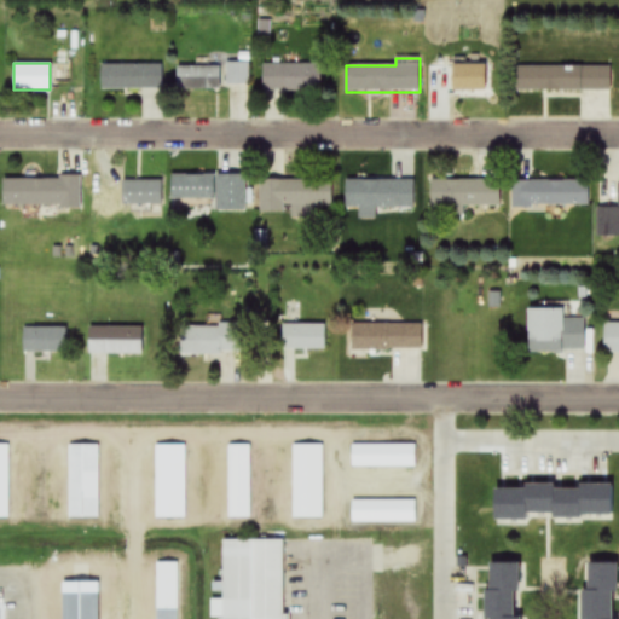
[(249,86),(249,63),(226,63),(226,86),(249,86)]
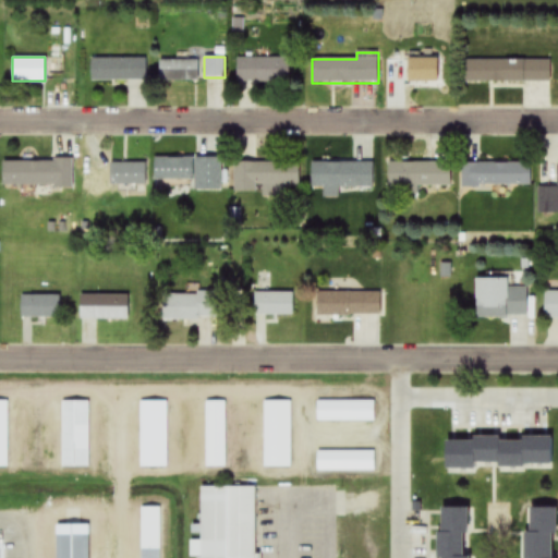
[(146,81),(146,58),(93,58),(93,81),(146,81)]
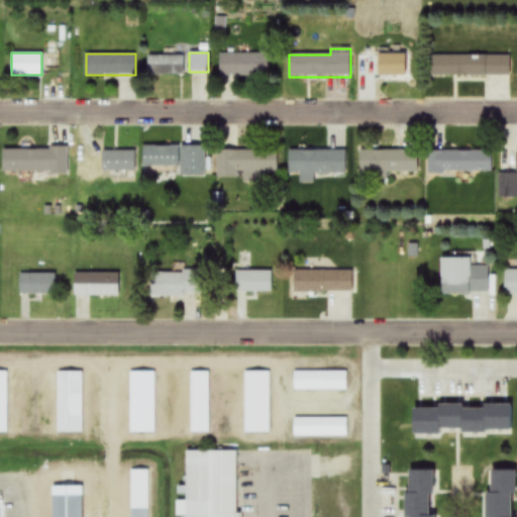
[(269,54),(219,54),(219,77),(269,77),(269,54)]
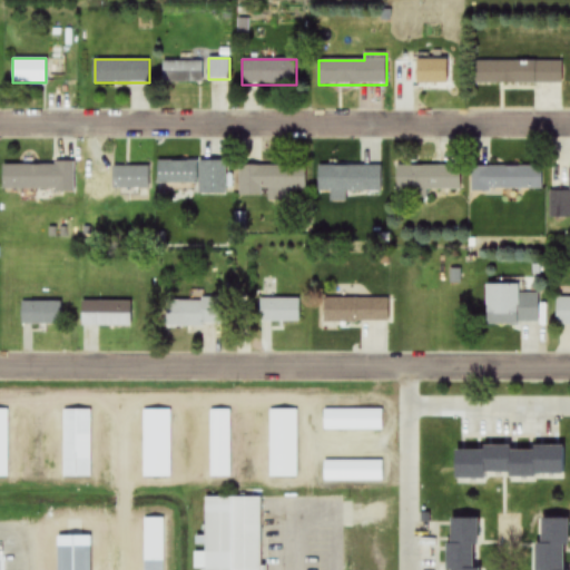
[(448,84),(448,59),(418,59),(418,84),(448,84)]
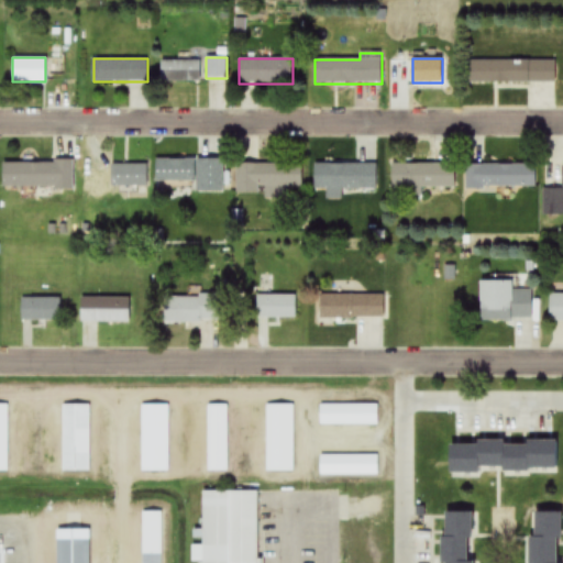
[(200,83),(200,61),(161,61),(161,83),(200,83)]
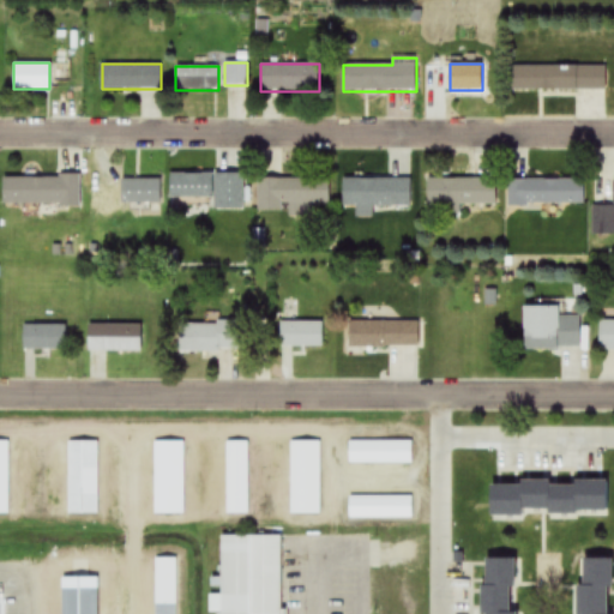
[(606,91),(606,67),(512,67),(512,91),(606,91)]
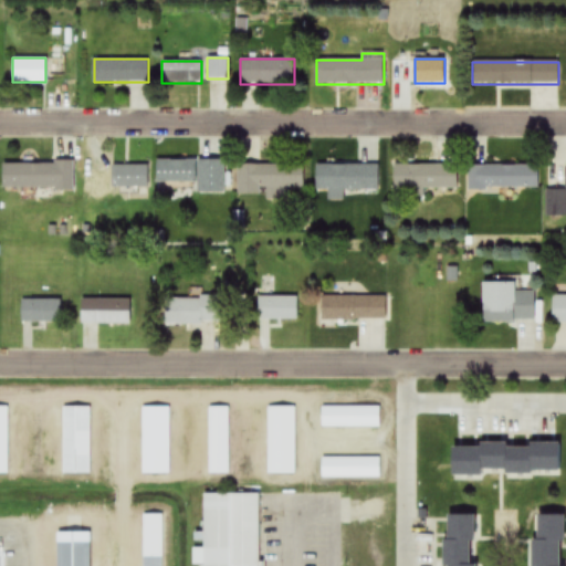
[(224,194),(224,160),(157,160),(157,181),(198,181),(198,194),(224,194)]
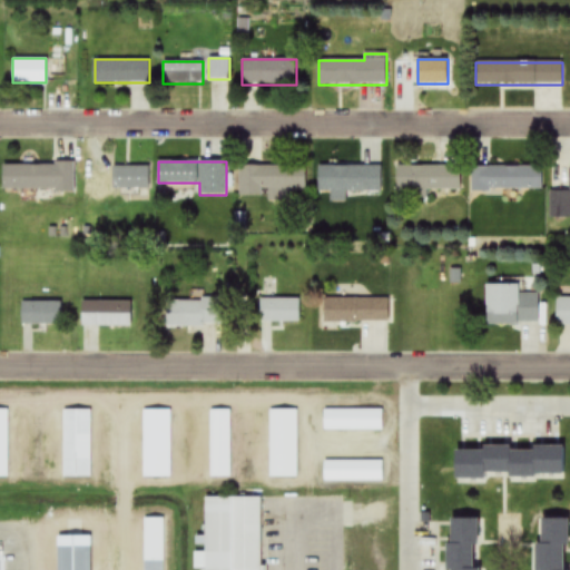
[(75,190),(75,164),(3,164),(3,190),(75,190)]
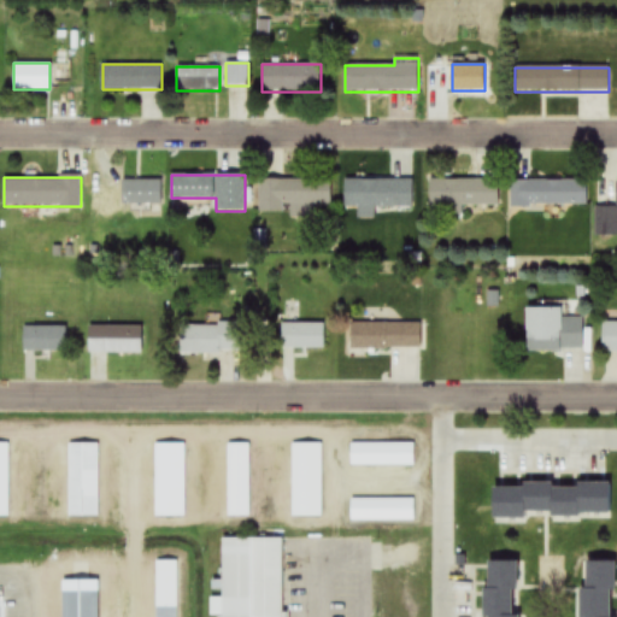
[(162,205),(162,180),(122,180),(122,206),(162,205)]
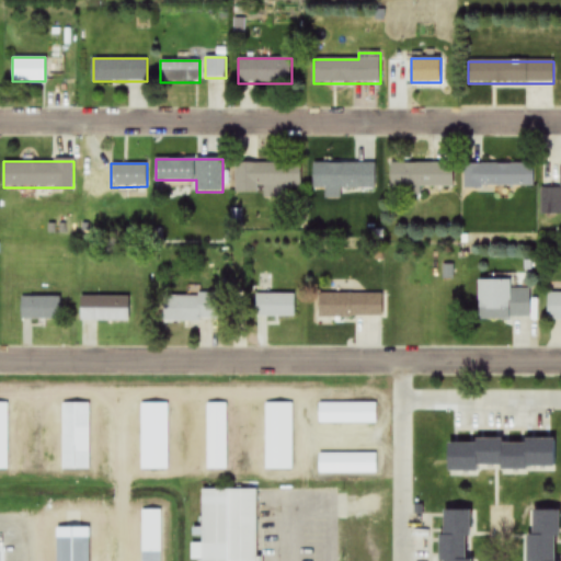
[(237,163),(237,194),(258,194),(258,186),(300,185),(300,163),(237,163)]
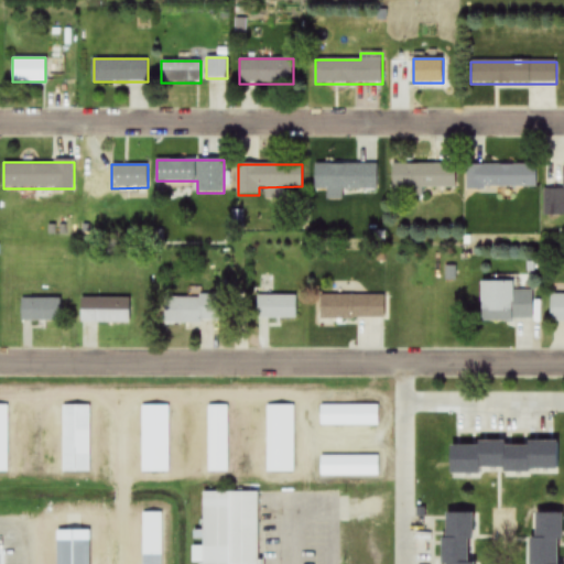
[(378,190),(378,164),(315,164),(315,190),(378,190)]
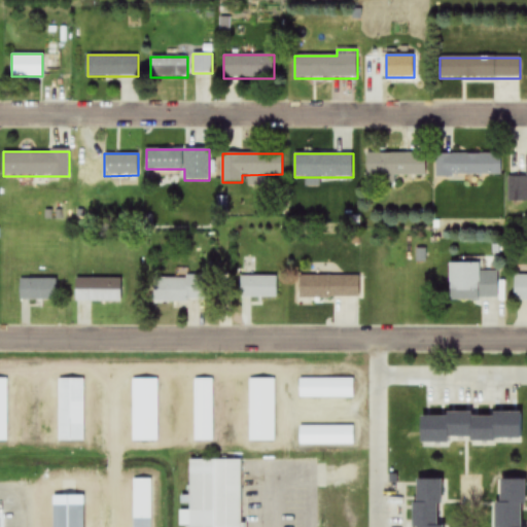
[(426,153),(367,153),(367,176),(426,176),(426,153)]
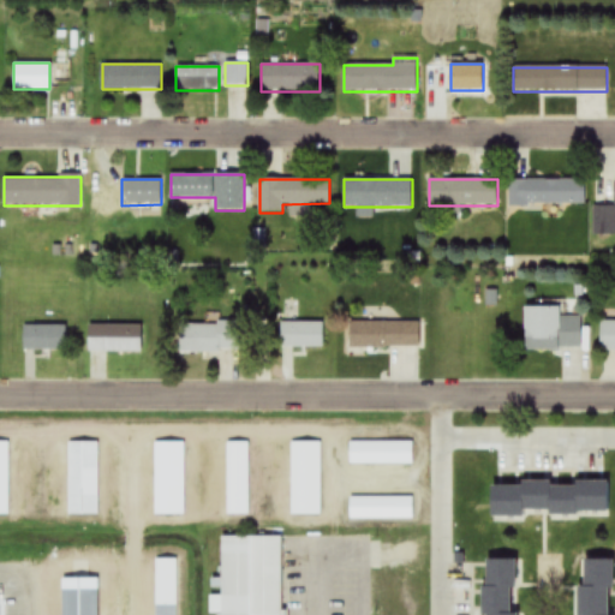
[(508,180),(508,206),(585,206),(585,180),(508,180)]
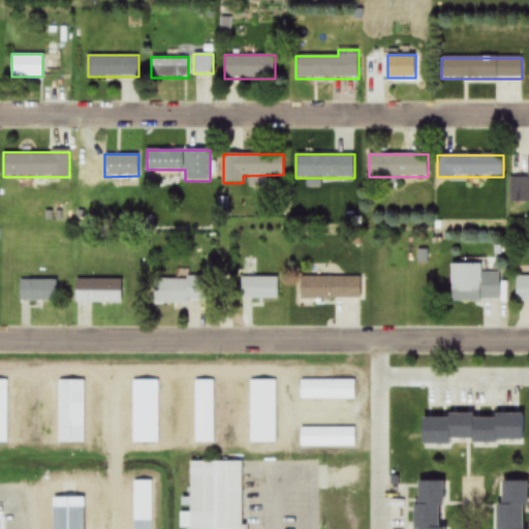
[(528,204),(528,179),(510,179),(510,204),(528,204)]
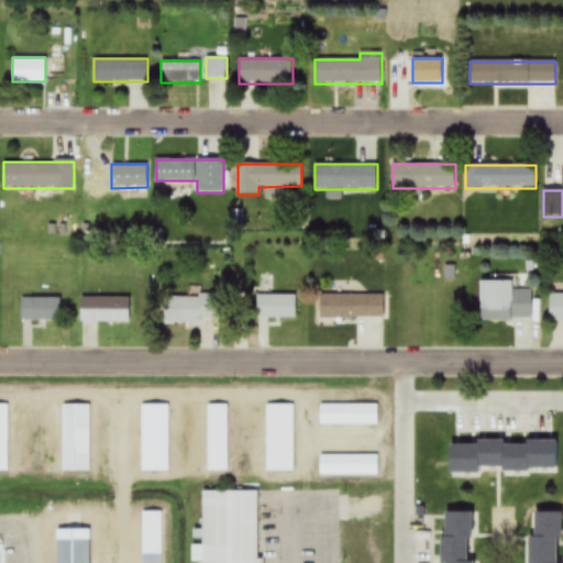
[(532,290),(512,290),(512,282),(481,282),(481,321),(532,321),(532,290)]
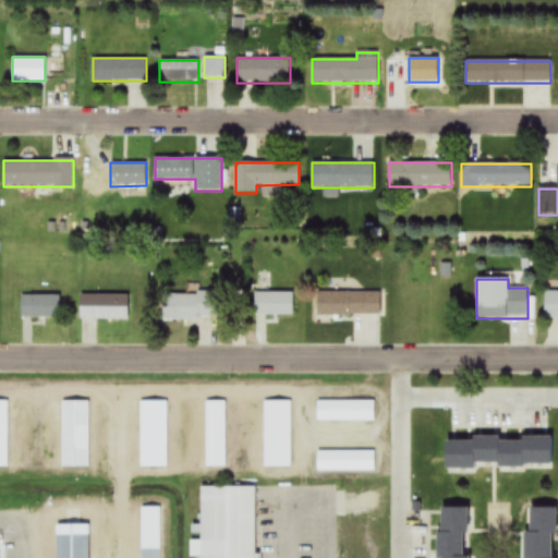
[(162,319),(220,322),(220,294),(164,292),(162,319)]
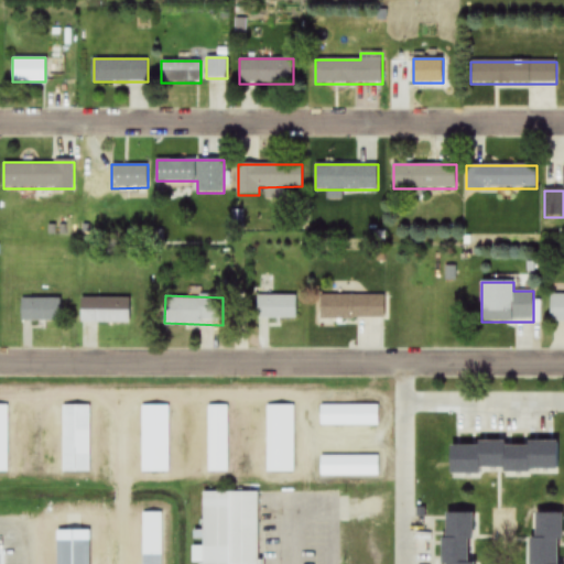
[(321,320),(384,320),(384,295),(321,295),(321,320)]
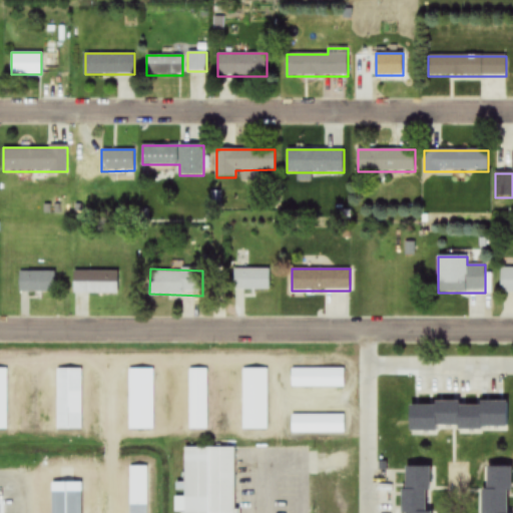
[(512,269),(501,269),(501,292),(512,292),(512,269)]
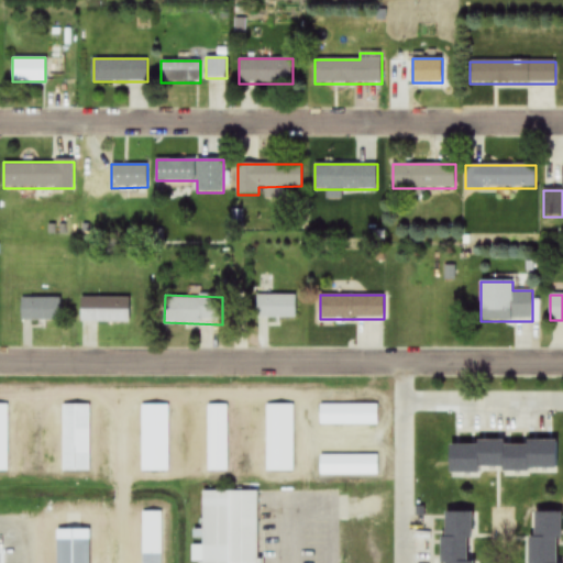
[(257,296),(257,319),(296,319),(296,296),(257,296)]
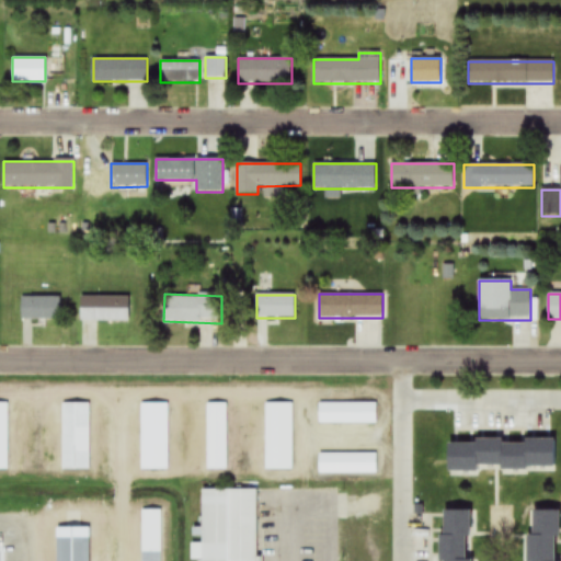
[(21,319),(60,319),(60,296),(21,296),(21,319)]
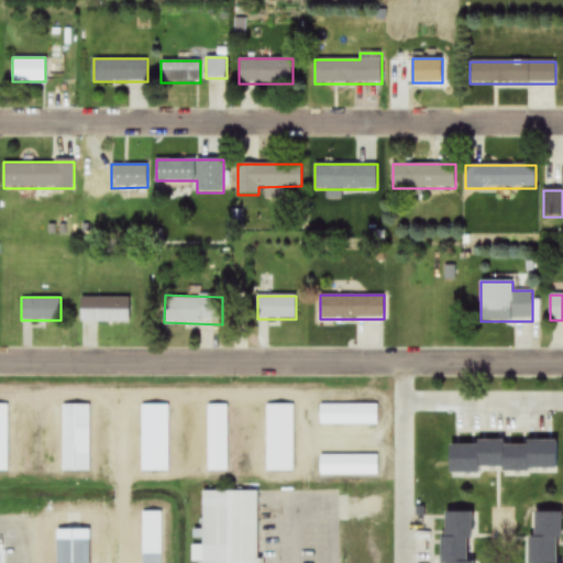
[(129,323),(129,297),(80,297),(80,323),(129,323)]
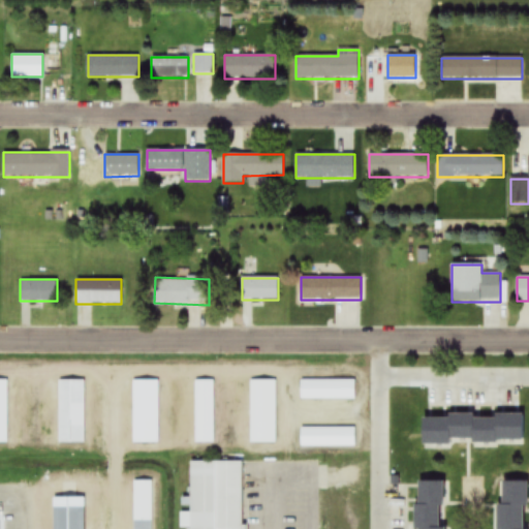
[(251,438),(252,374),(275,375),(274,438),(251,438)]
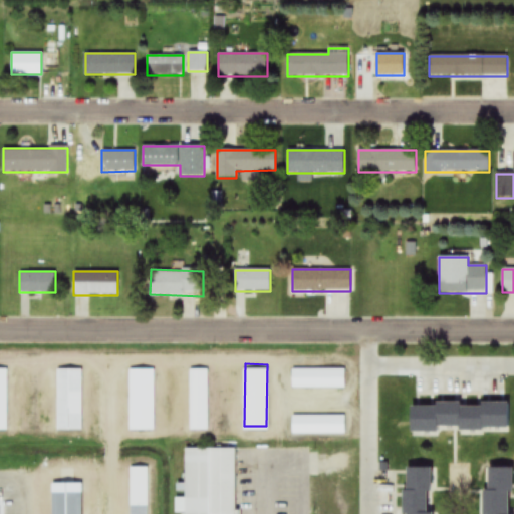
[(132,425),(132,366),(154,366),(154,425),(132,425)]
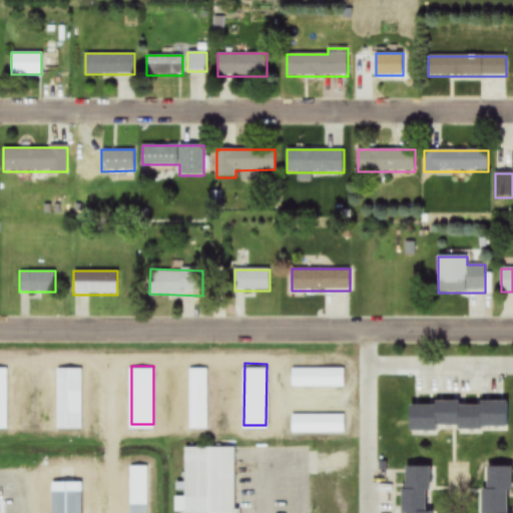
[(0,430),(8,430),(8,369),(0,369),(0,430)]
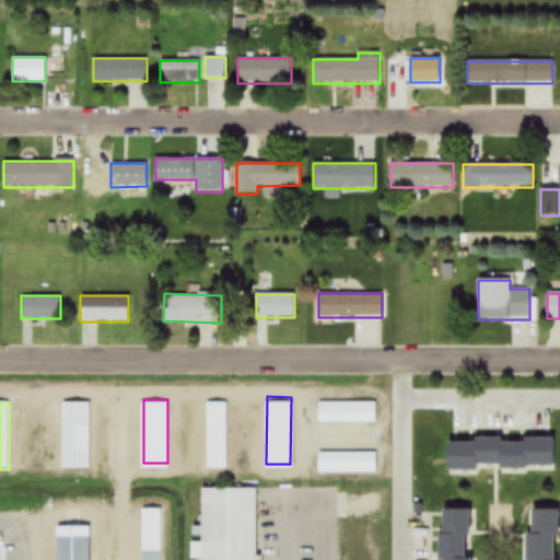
[(61,470),(90,470),(90,403),(61,403),(61,470)]
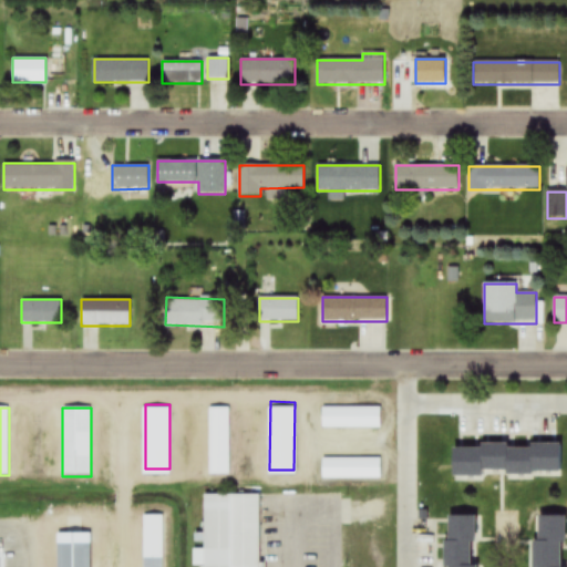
[(230,409),(209,409),(209,476),(230,476),(230,409)]
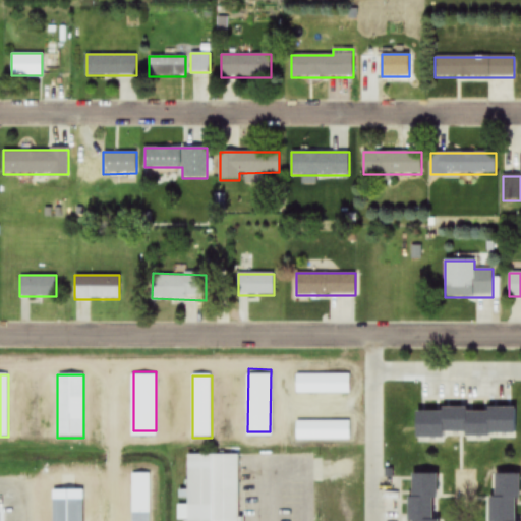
[(296,396),(349,396),(349,375),(296,375),(296,396)]
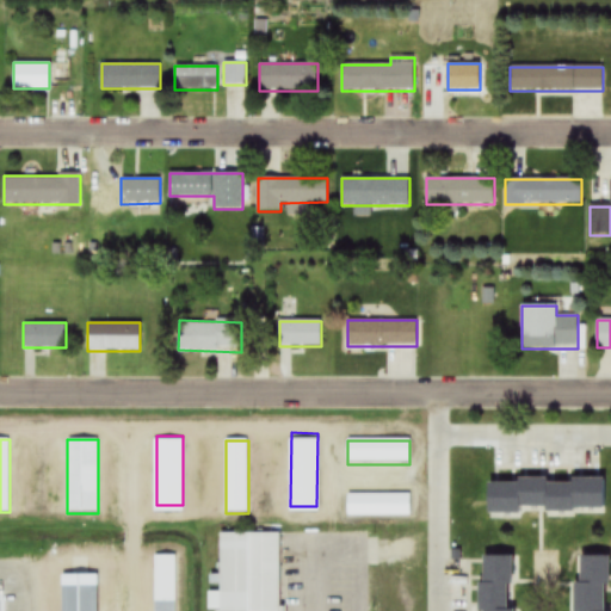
[(604,511),(604,480),(487,482),(488,513),(604,511)]
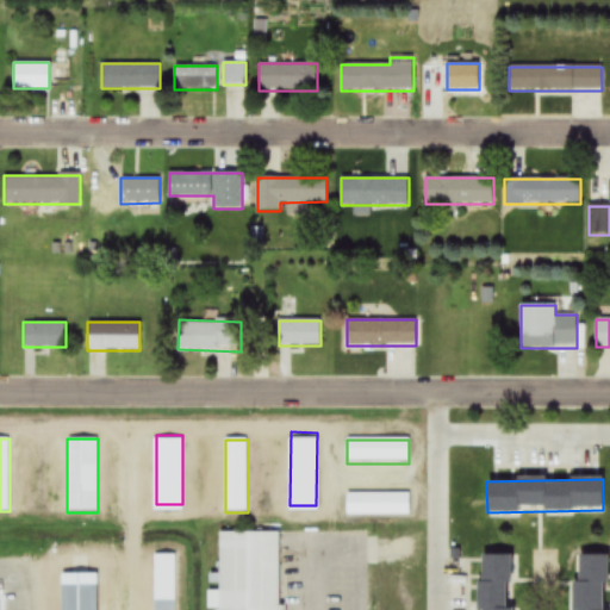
[(279,609),(280,534),(219,534),(219,592),(209,592),(207,609),(279,609)]
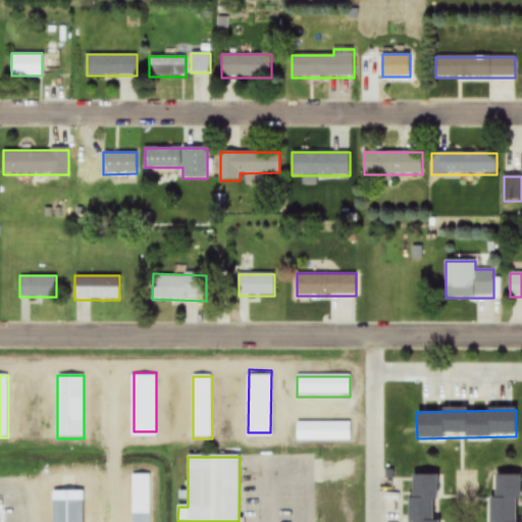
[(150,521),(151,475),(132,475),(131,521),(150,521)]
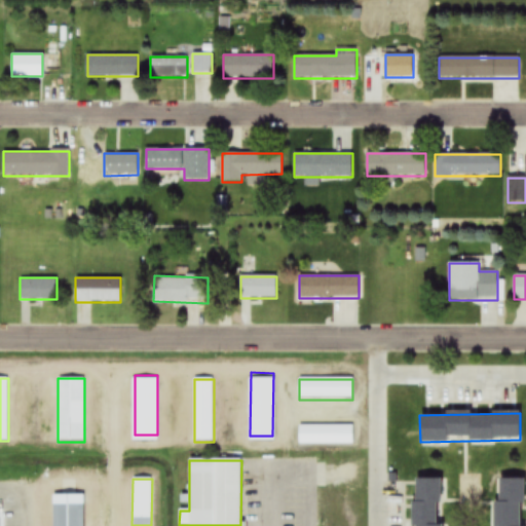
[(442,525),(442,480),(413,480),(413,525),(442,525)]
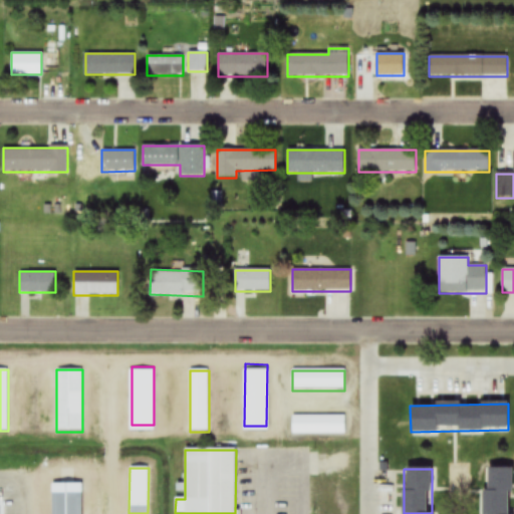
[(483,513),(511,513),(512,469),(484,469),(483,513)]
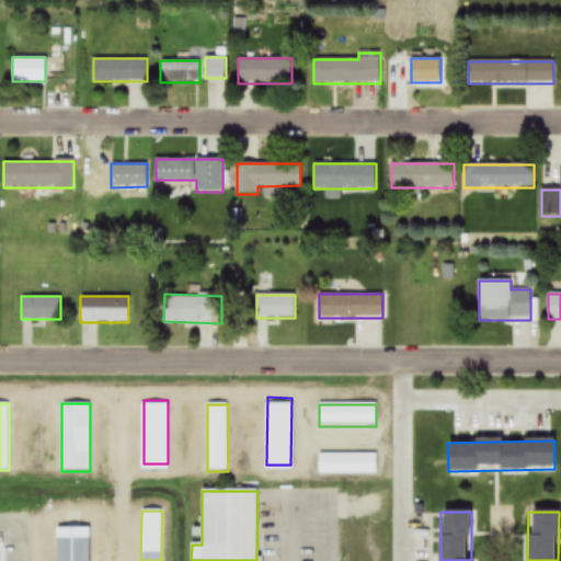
[(56,560),(91,560),(91,539),(99,539),(99,528),(56,528),(56,560)]
